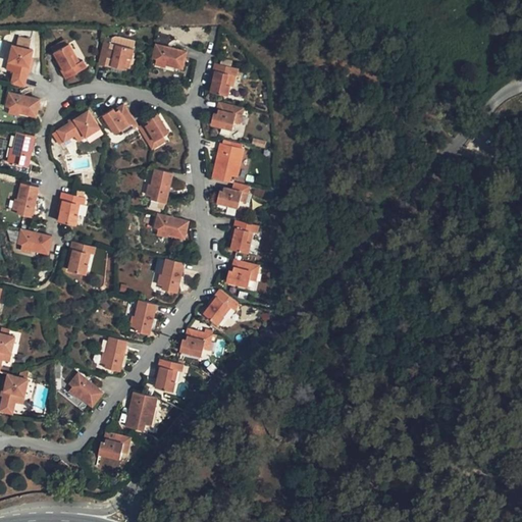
[(133,47),(104,41),(98,64),(105,65),(106,63),(123,67),(126,55),(131,56),(133,47)]
